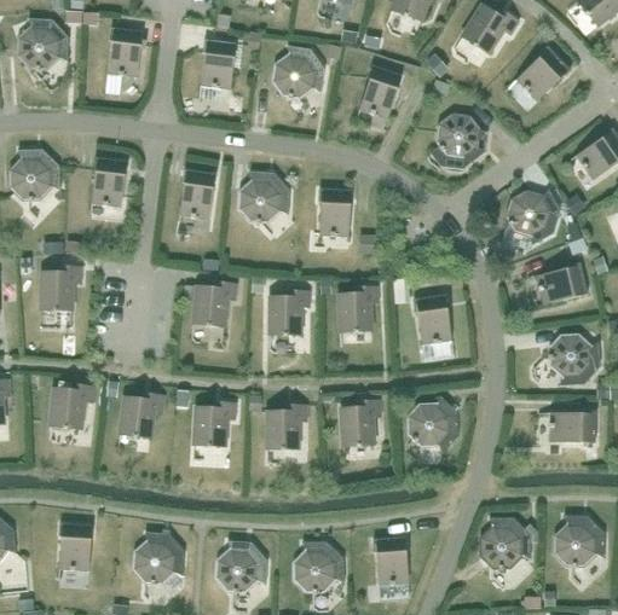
[(394,0),(392,9),(400,12),(400,13),(408,16),(408,15),(421,19),(428,0),(394,0)]
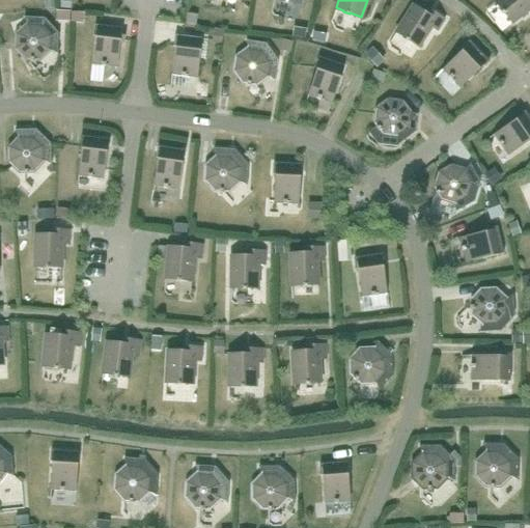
[(496,0),(499,3),(498,4),(504,12),(505,11),(512,21),(529,6),(529,0),(496,0)]
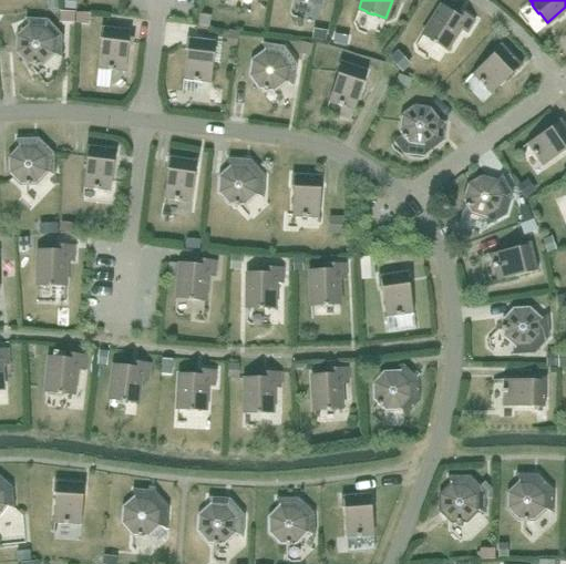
[(462,17),(455,12),(442,3),(423,32),(431,38),(431,39),(436,42),(436,41),(448,48),(461,27),(467,30),(475,18),(465,11),(462,17)]
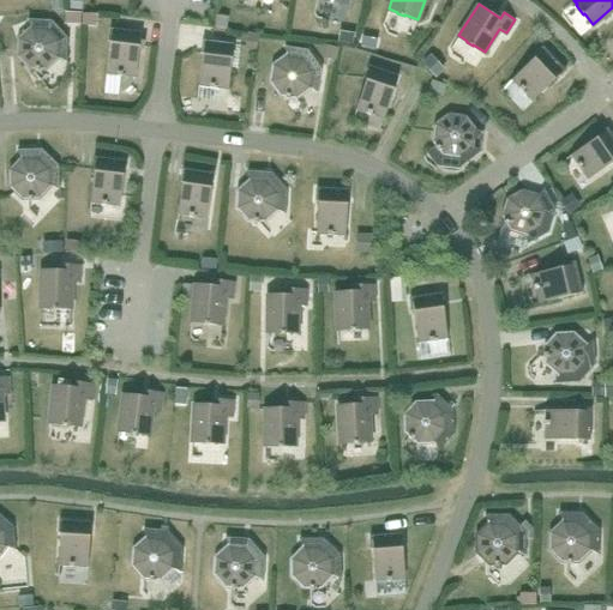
[(68,36),(53,18),(29,17),(29,18),(31,26),(20,37),(19,54),(30,65),(36,66),(36,68),(41,68),(41,66),(46,66),(58,55),(66,59),(67,59),(68,36)]
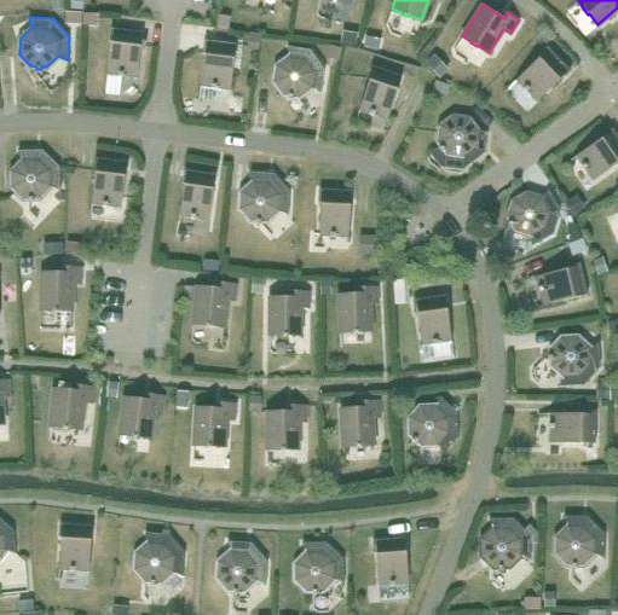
[(138,75),(143,30),(111,27),(110,39),(113,40),(108,71),(119,73),(119,75),(122,75),(123,75),(123,74),(138,75)]
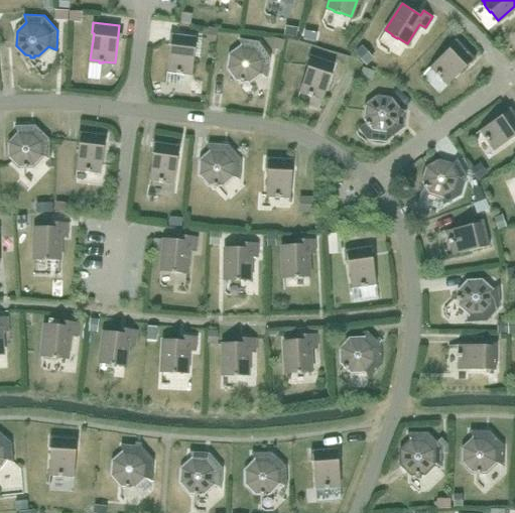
[(192,73),(197,35),(170,32),(169,42),(171,43),(168,70),(177,71),(176,72),(180,73),(180,72),(192,73)]
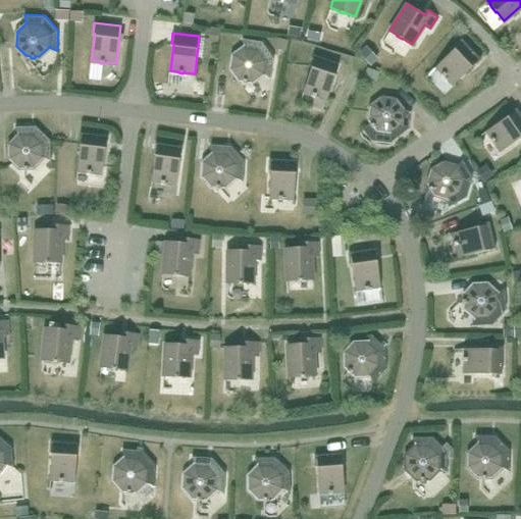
[(274,58),(263,41),(243,38),(243,39),(245,46),(233,54),(231,67),(240,79),(244,80),(244,82),(248,83),(248,80),(252,81),(263,72),(269,76),(269,78),(270,78),(274,58)]
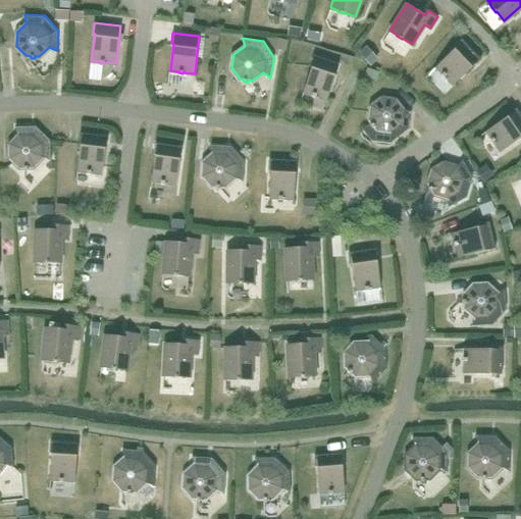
[(454,84),(480,57),(462,38),(454,45),(456,47),(435,66),(443,72),(441,73),(444,76),(445,75),(454,84)]
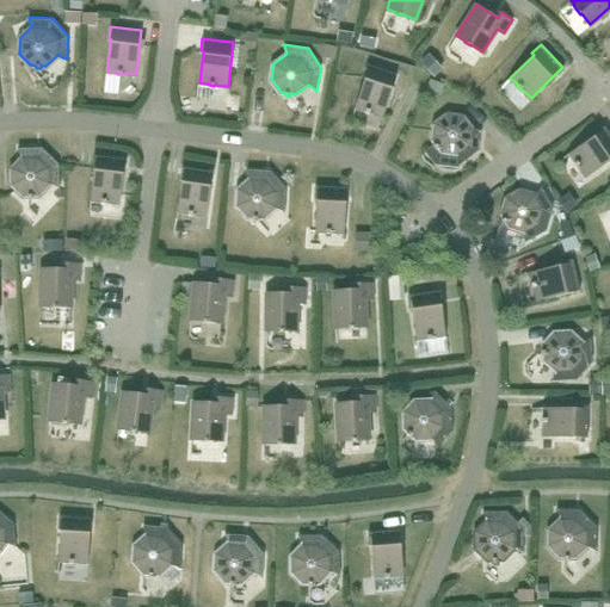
[(383,116),(398,73),(368,63),(363,75),(365,76),(355,106),(365,110),(365,111),(369,112),(370,111),(383,116)]
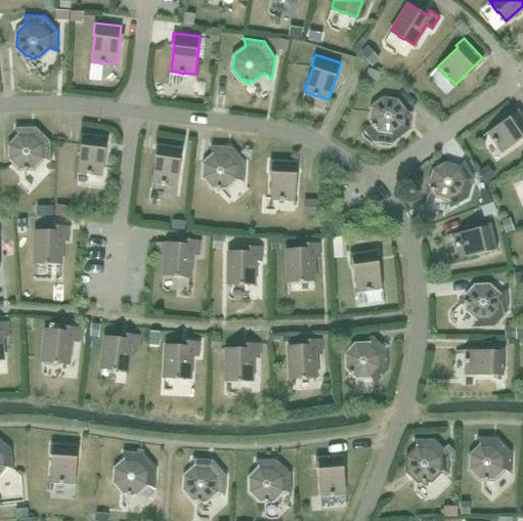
[(405,110),(397,99),(384,97),(373,105),(371,119),(374,122),(372,124),(375,127),(377,126),(379,129),(392,131),(394,138),(395,140),(410,128),(413,111),(405,110)]
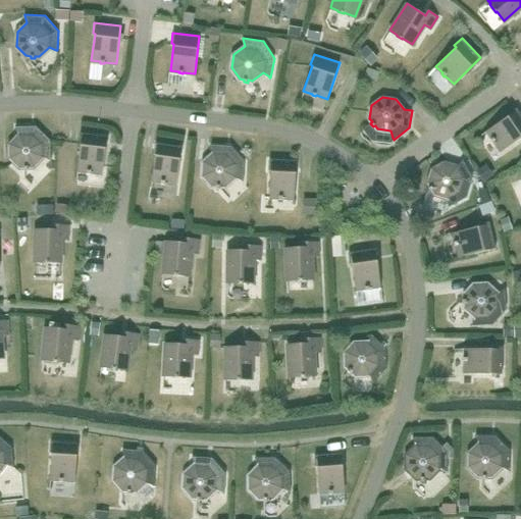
[(501,151),(520,136),(520,113),(516,107),(508,113),(509,114),(486,130),(491,138),(490,139),(492,142),(493,141),(501,151)]
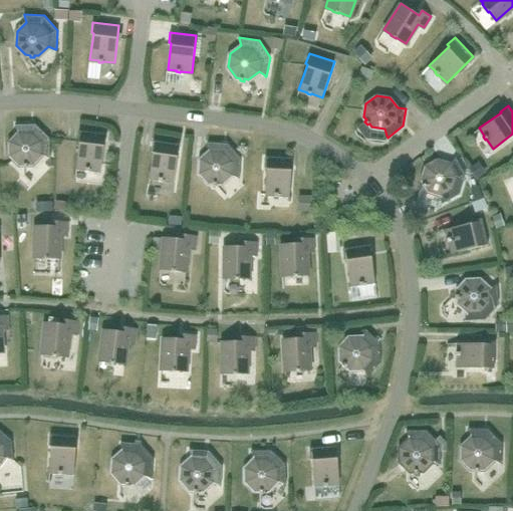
[(50,157),(50,137),(35,123),(15,123),(15,124),(16,124),(19,132),(10,142),(10,155),(20,164),(25,164),(25,167),(29,166),(29,164),(33,164),(42,154),(49,157),(50,157)]
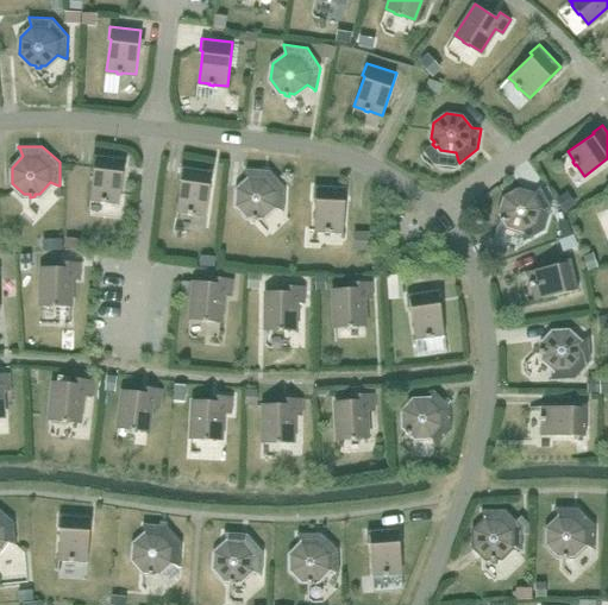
[(120,201),(125,157),(93,153),(92,166),(94,166),(91,197),(101,200),(101,201),(106,201),(106,200),(120,201)]
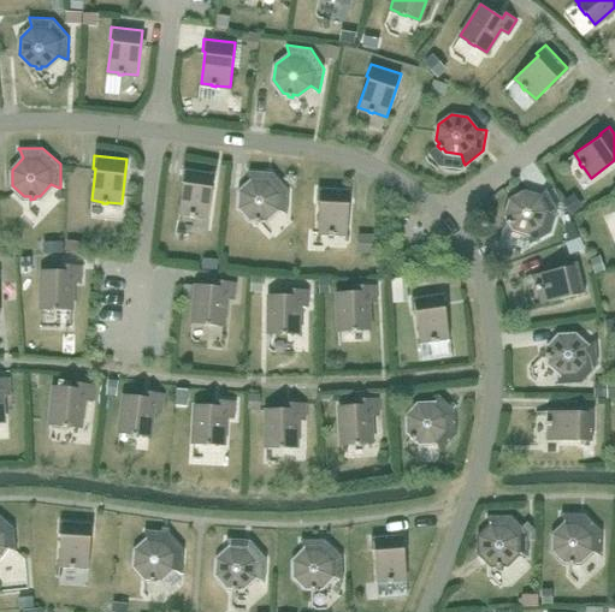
[(208,217),(214,172),(183,167),(182,180),(184,180),(179,212),(190,214),(190,215),(194,217),(194,214),(208,217)]
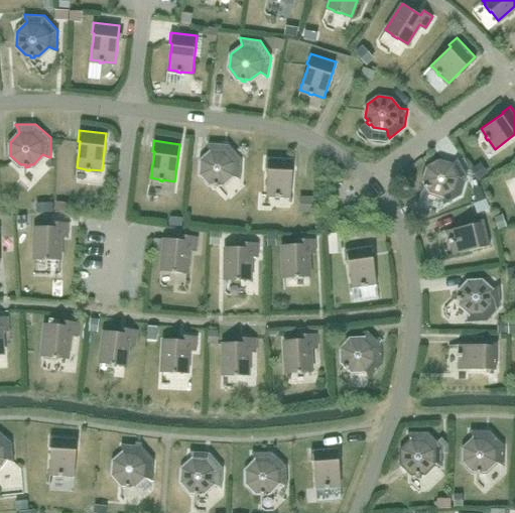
[(242,158),(228,143),(209,142),(209,143),(211,150),(202,159),(201,173),(210,182),(215,183),(215,185),(219,185),(219,183),(223,183),(233,174),(239,177),(239,178),(241,178),(242,158)]
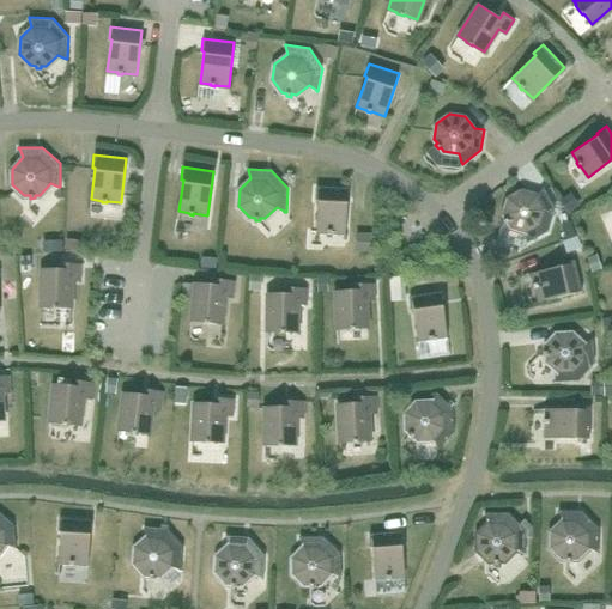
[(345,232),(347,188),(316,186),(315,199),(317,199),(316,230),(327,231),(327,232),(332,232),(332,231),(345,232)]
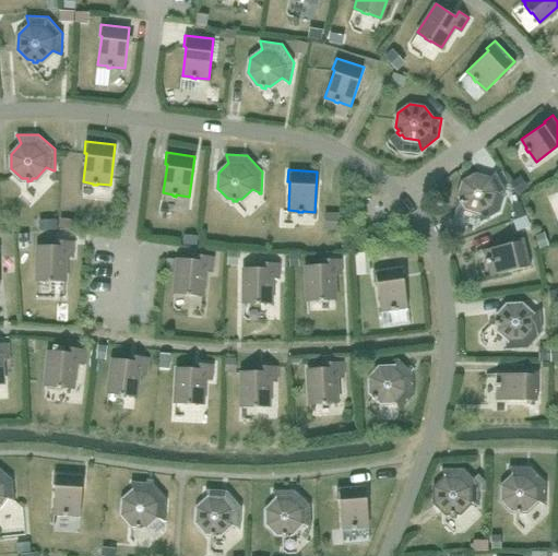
[(500,210),(506,189),(496,170),(495,170),(495,172),(489,177),(475,174),(463,180),(459,194),(461,199),(459,200),(461,204),(463,203),(466,206),(479,211),(481,219),(481,220),(481,221),(500,210)]
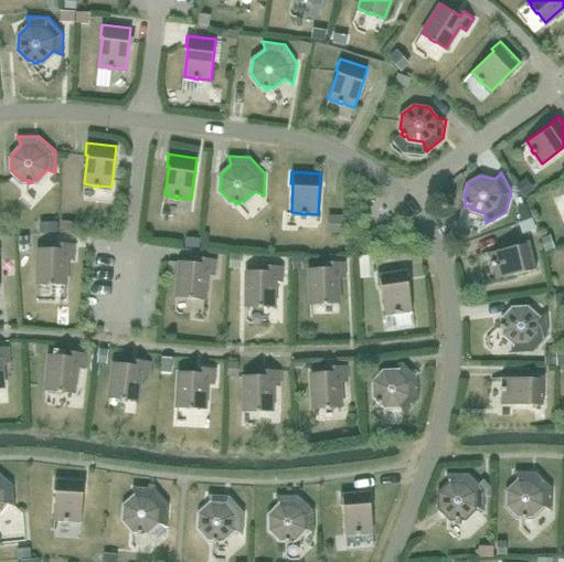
[(62,222),(61,231),(74,232),(75,223),(62,222)]
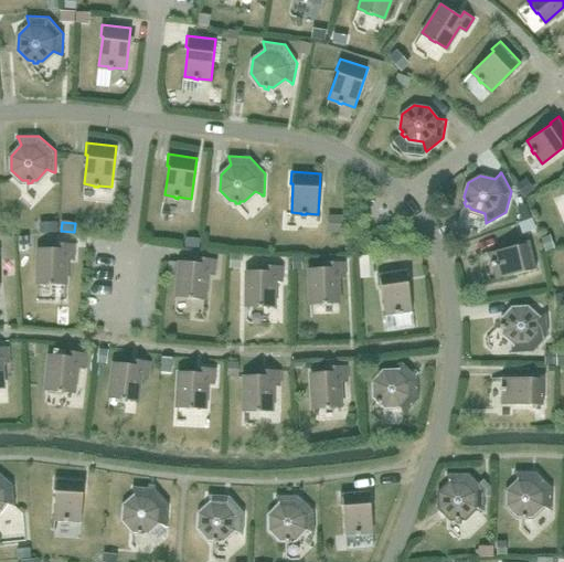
[(187,235),(185,244),(199,246),(200,237),(187,235)]
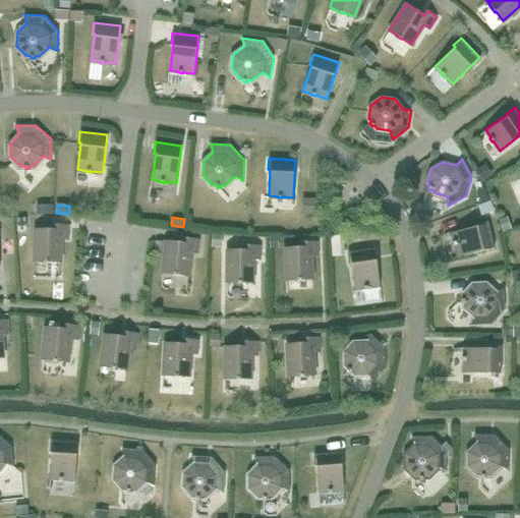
[(458,255),(495,246),(488,220),(477,223),(478,225),(452,231),(454,240),(453,240),(454,244),(455,243),(458,255)]
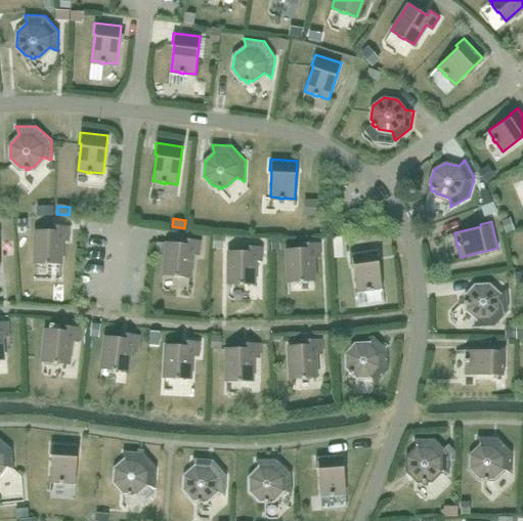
[(69,239),(70,224),(57,224),(57,230),(36,229),(35,261),(43,261),(43,263),(49,263),(49,261),(61,262),(61,239),(69,239)]
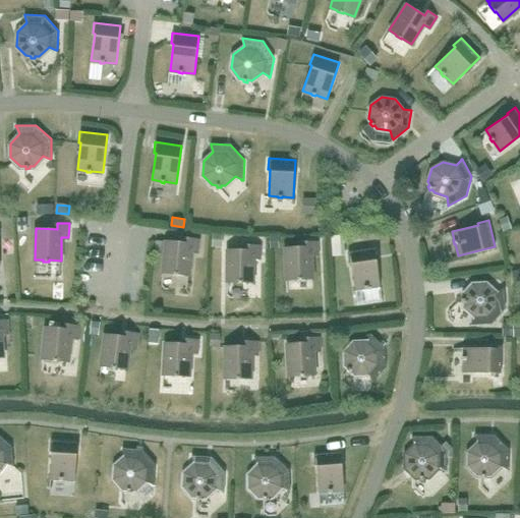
[(198,251),(199,238),(188,237),(187,242),(166,240),(163,272),(171,272),(171,274),(177,274),(177,273),(189,274),(191,250),(198,251)]
